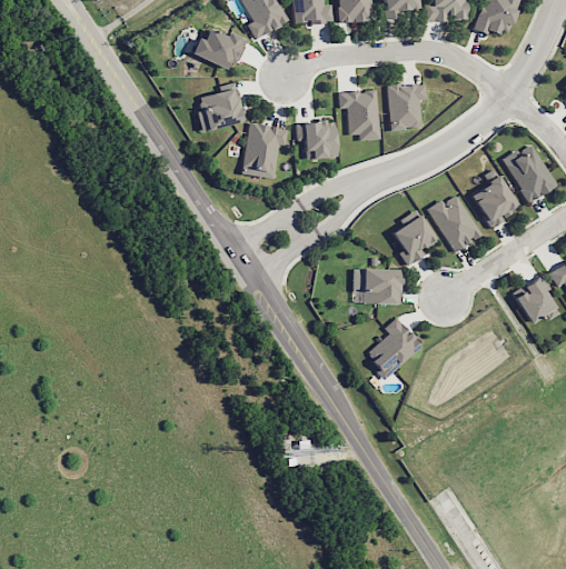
[(242,0),(254,21),(248,23),(256,39),(288,21),(276,0),(242,0)]
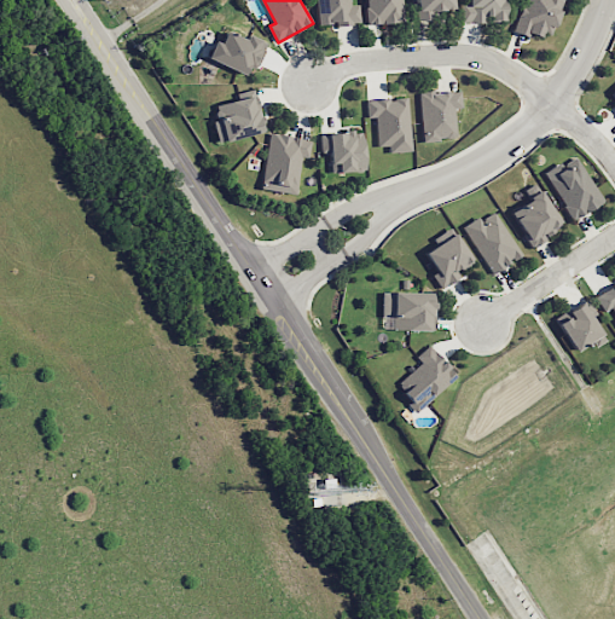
[(318,0),(320,25),(361,23),(361,4),(352,5),(352,0),(318,0)]
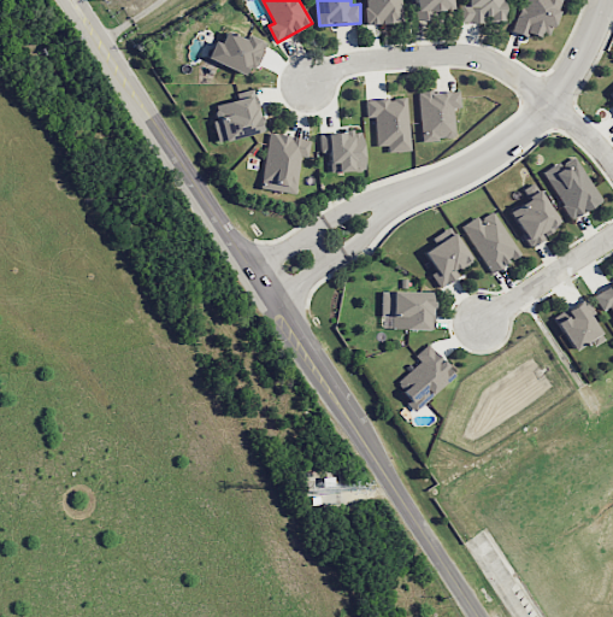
[(402,0),(367,0),(370,24),(405,22),(402,0)]
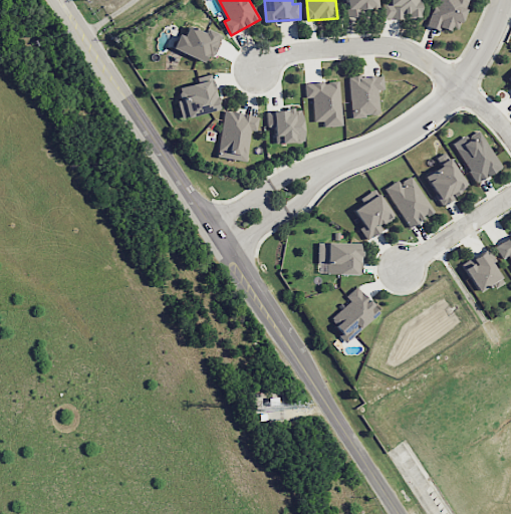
[(358,8),(376,8),(376,0),(346,0),(347,17),(358,17),(358,8)]
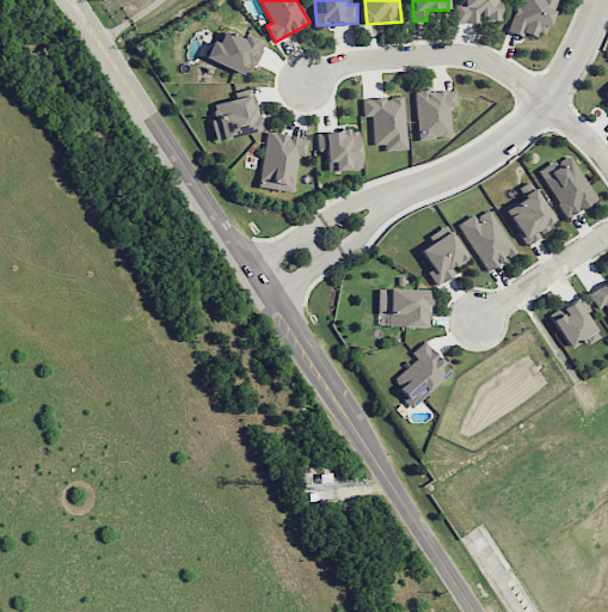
[(458,22),(481,23),(481,19),(502,19),(502,0),(465,0),(465,2),(458,2),(458,22)]
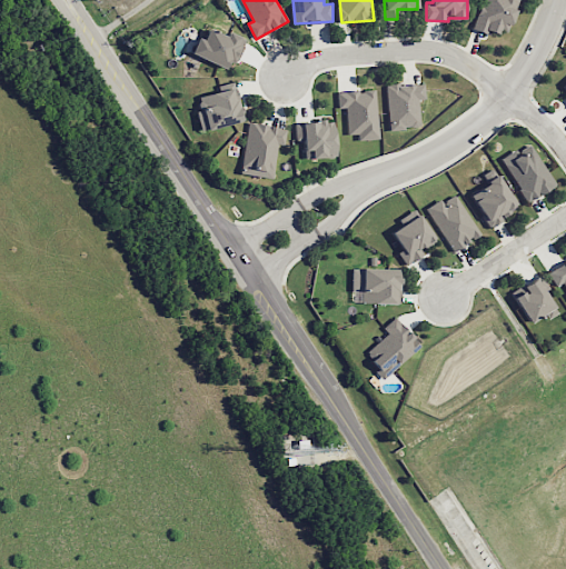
[(518,0),(484,0),(476,29),(498,35),(499,30),(509,32),(518,0)]
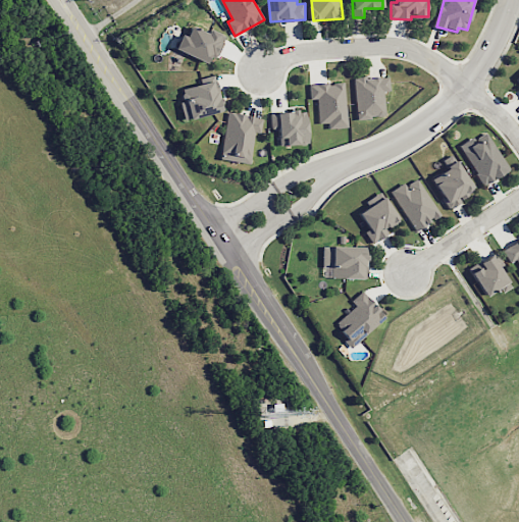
[(226,36),(210,29),(209,33),(193,25),(188,37),(183,35),(176,48),(212,65),(226,36)]
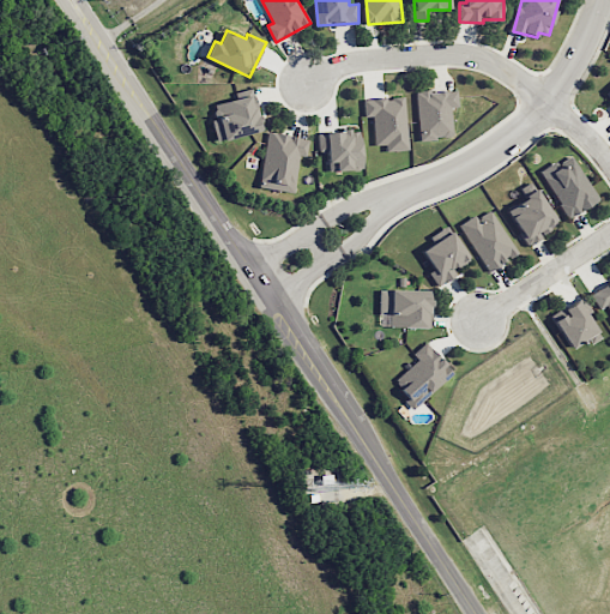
[(459,90),(420,92),(421,139),(454,138),(453,107),(459,107),(459,90)]
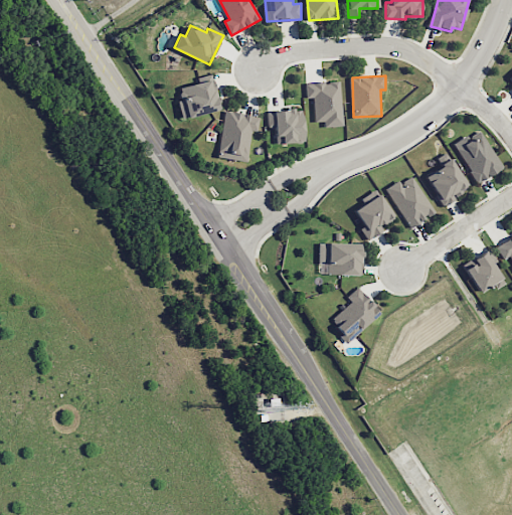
[(183,119),(221,109),(214,78),(180,88),(183,99),(178,100),(183,119)]
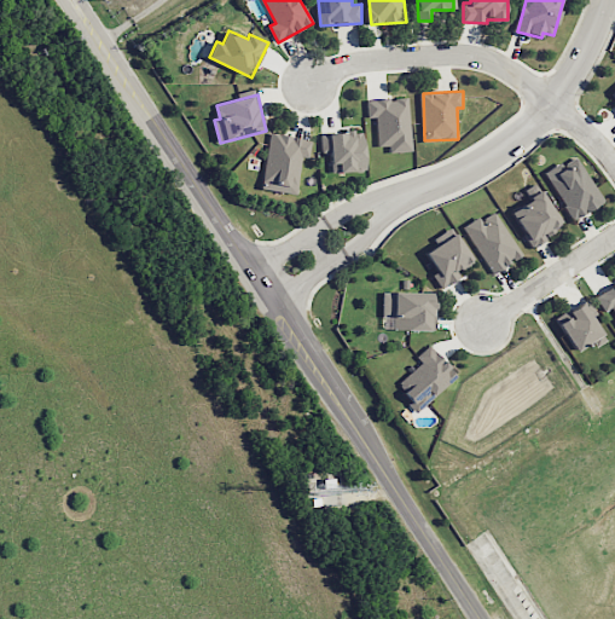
[(411,98),(369,99),(370,117),(378,117),(379,146),(390,146),(390,152),(413,151),(411,98)]
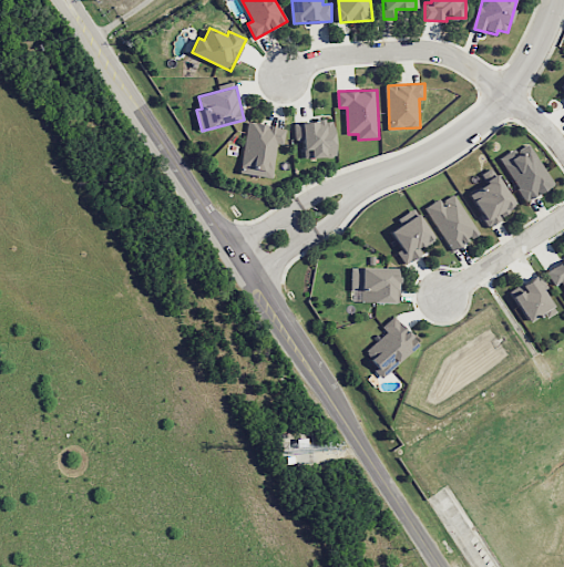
[(305,158),(336,156),(334,120),(296,122),(297,140),(304,140),(305,158)]
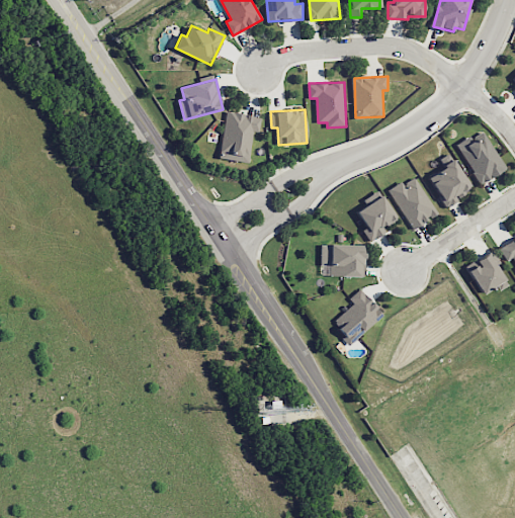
[(221,159),(250,162),(254,131),(260,132),(262,116),(227,111),(221,159)]
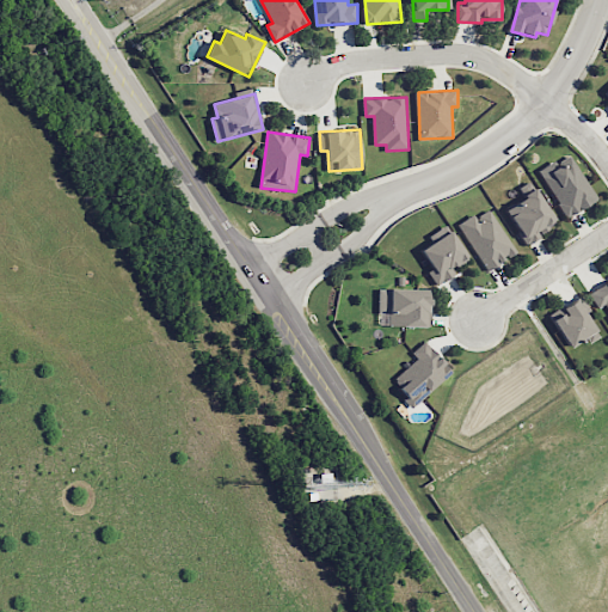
[(539,171),(569,218),(599,199),(571,155),(557,164),(554,160),(539,171)]
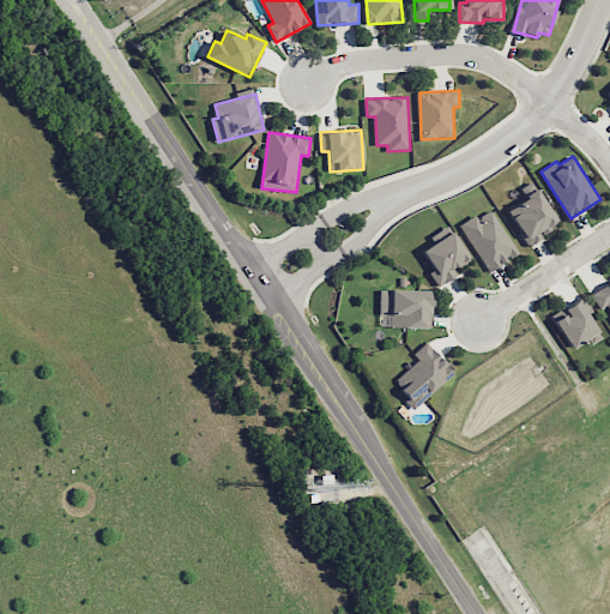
[(521,188),(527,198),(508,210),(529,244),(560,226),(533,181),(521,188)]
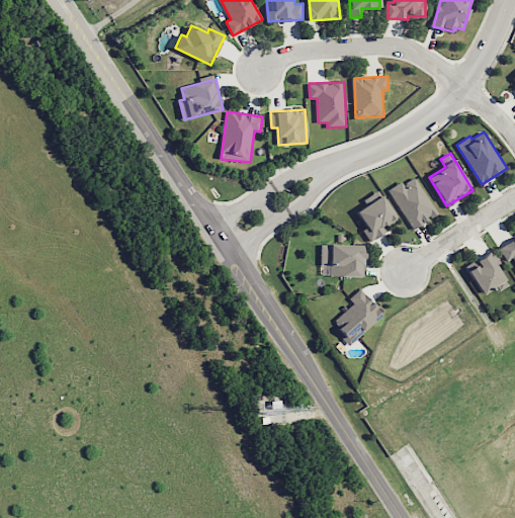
[(413,230),(438,213),(416,177),(404,184),(402,181),(389,189),(413,230)]
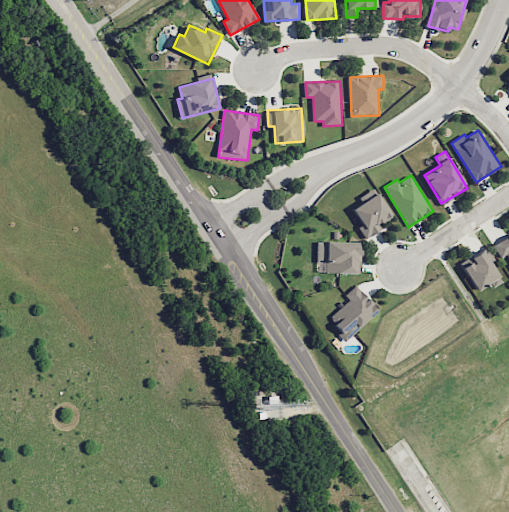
[(382,229),(379,225),(393,217),(375,188),(360,197),(363,202),(353,209),(363,225),(359,228),(366,239),(382,229)]
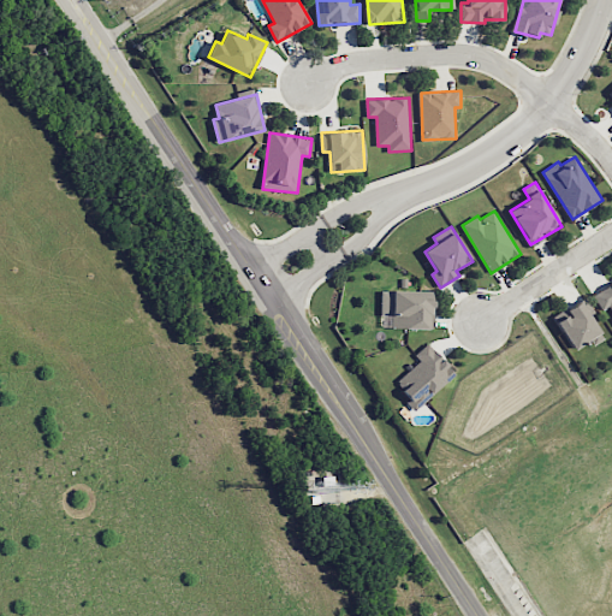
[(611,283),(594,294),(604,311),(611,306),(611,283)]
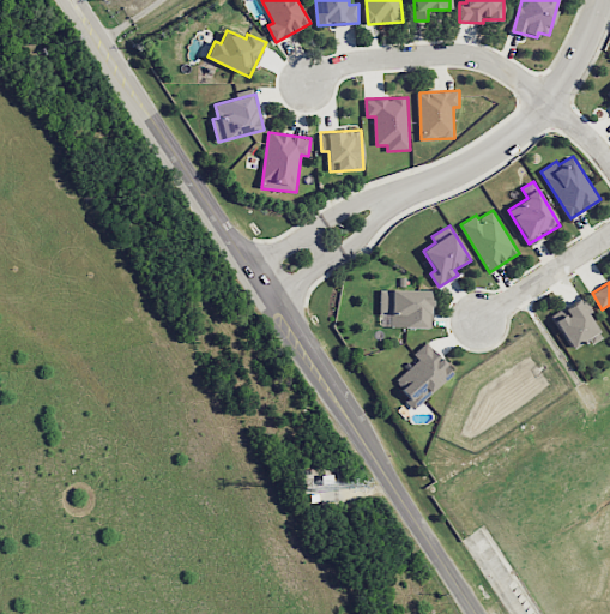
[(381,290),(382,327),(432,326),(430,289),(381,290)]
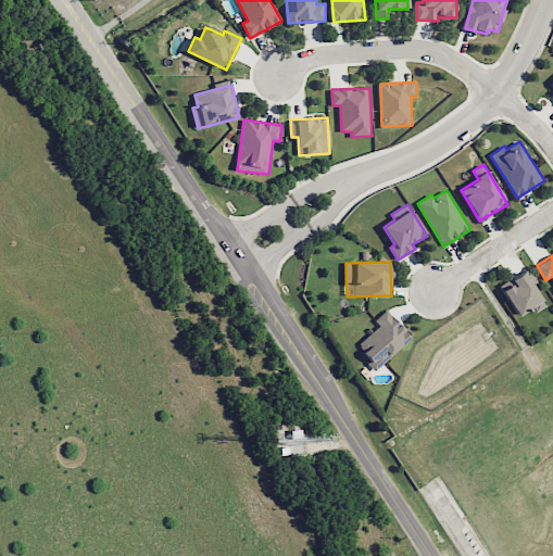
[(518,315),(533,306),(537,312),(547,306),(525,272),(501,286),(518,315)]
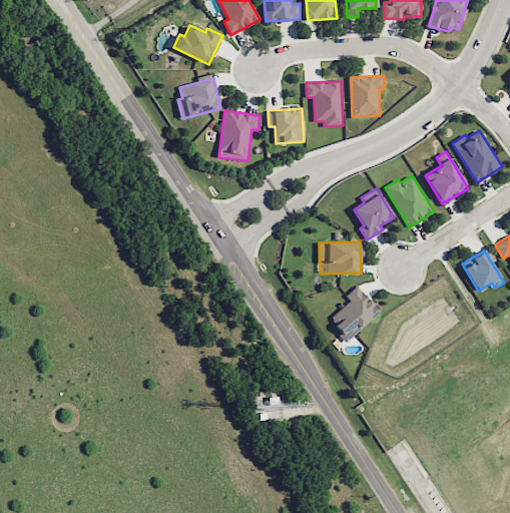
[(381,313),(359,286),(347,296),(352,301),(330,319),(348,340),(381,313)]
